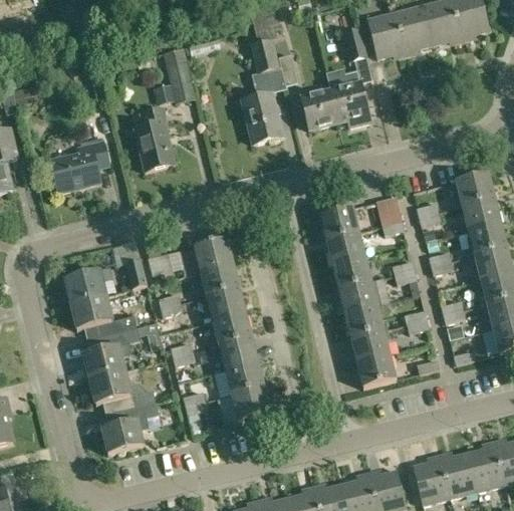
[(300,11),(312,8),(310,0),(304,0),(298,1),(300,11)]
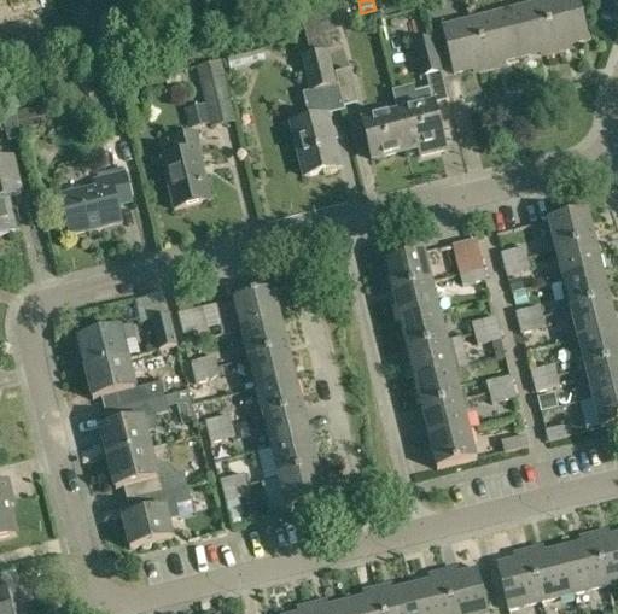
[(379,0),(382,13),(406,7),(404,0),(379,0)]
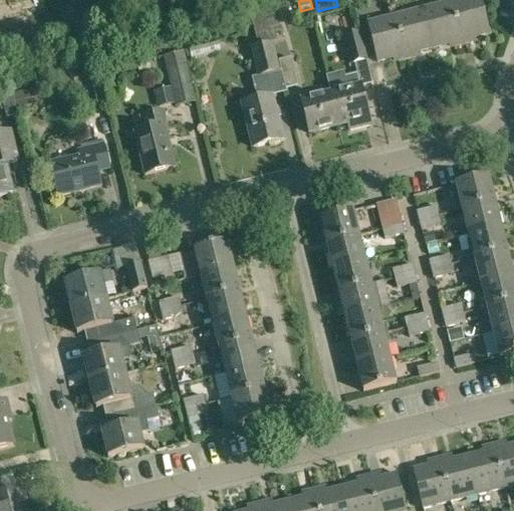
[(424,6),(434,44),(453,40),(455,45),(463,43),(452,0),(424,6)]
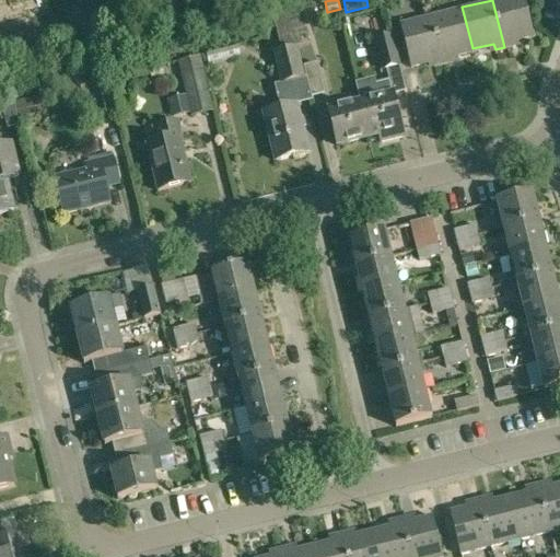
[(492,0),(504,47),(513,45),(512,39),(534,34),(525,0),(492,0)]
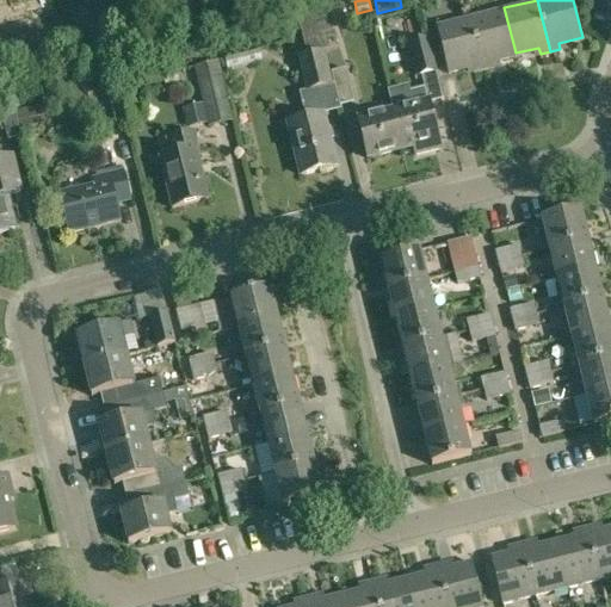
[(516,53),(504,7),(470,16),(483,68),(494,66),(492,59),(516,53)]
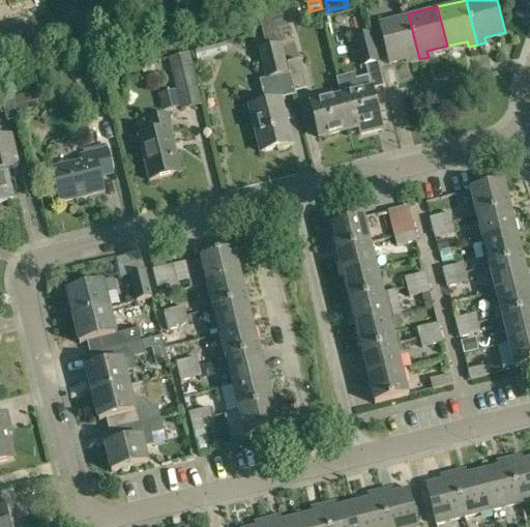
[(267,46),(281,42),(272,9),(259,12),(267,46)]
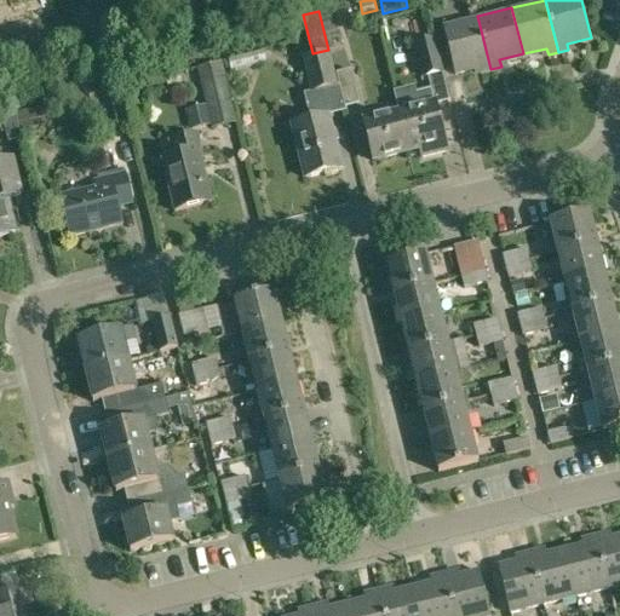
[(491,69),(477,16),(443,24),(455,70),(480,64),(482,72),(491,69)]
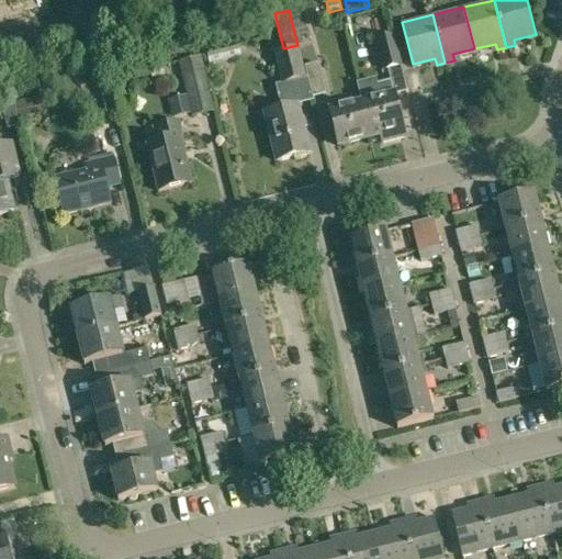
[(388,67),(401,64),(393,34),(393,33),(378,36),(385,67),(388,67)]
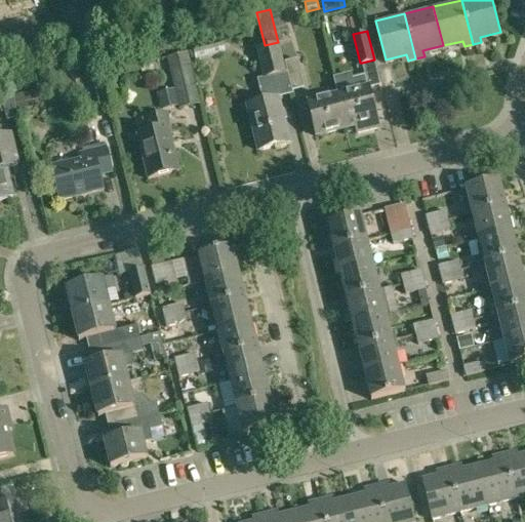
[(223,40),(193,47),(196,56),(225,49),(223,40)]
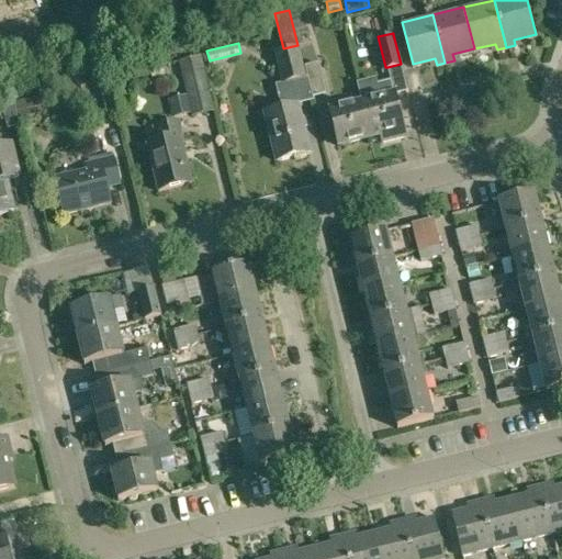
[(299,45),(298,45),(283,48),(273,51),(281,81),(305,76),(299,45)]
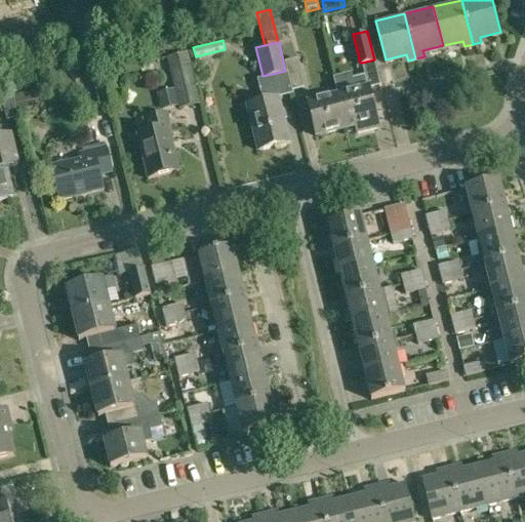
[(188,49),(167,54),(180,106),(200,102),(188,49)]
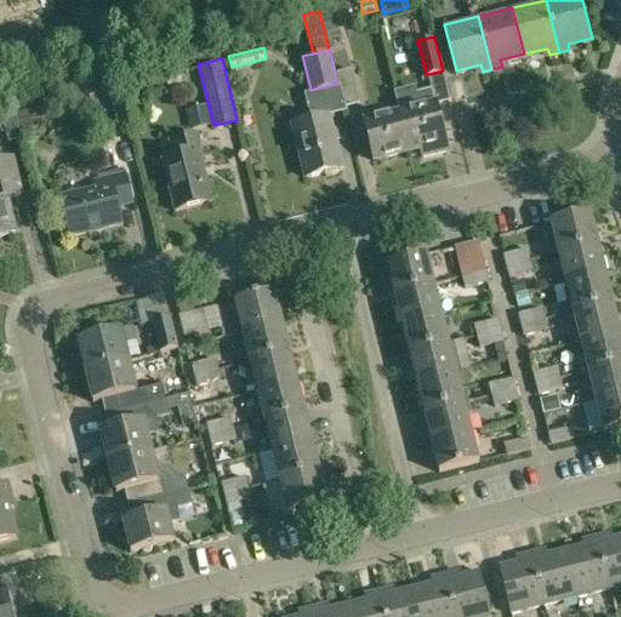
[(337,72),(346,106),(360,102),(352,68),(337,72)]
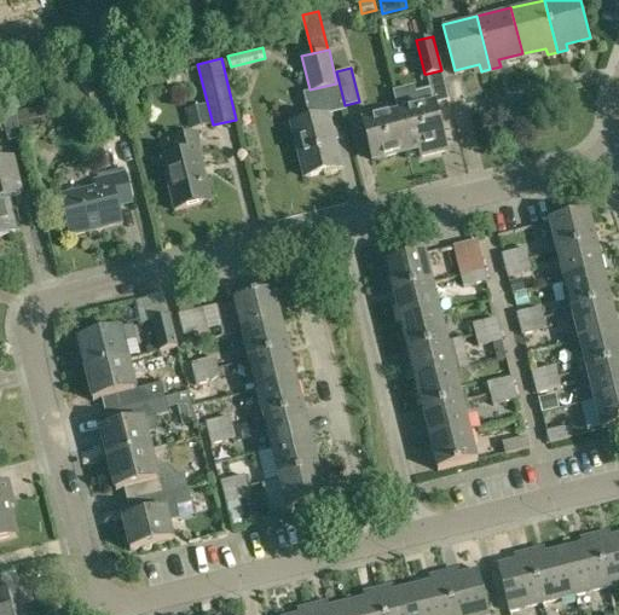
[(422,155),(446,149),(431,87),(414,91),(417,105),(399,110),(409,149),(420,146),(422,155)]
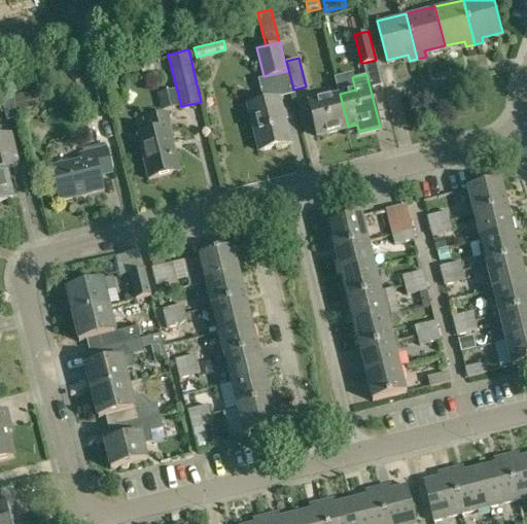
[(249,104),(259,149),(290,142),(278,96),(275,83),(260,86),(264,101),(249,104)]
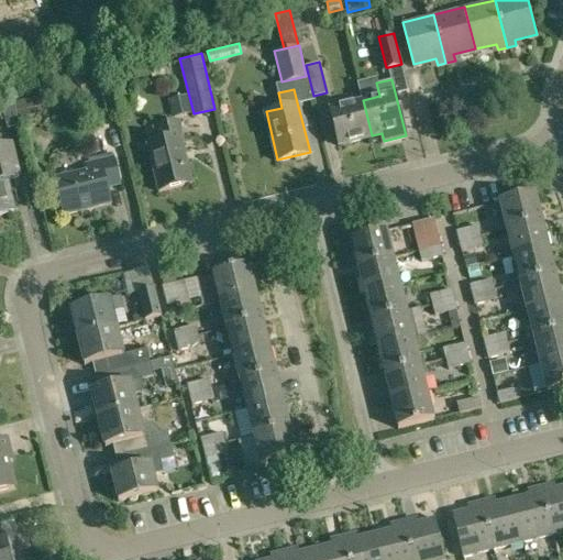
[(331,108),(340,144),(372,135),(363,100),(331,108)]
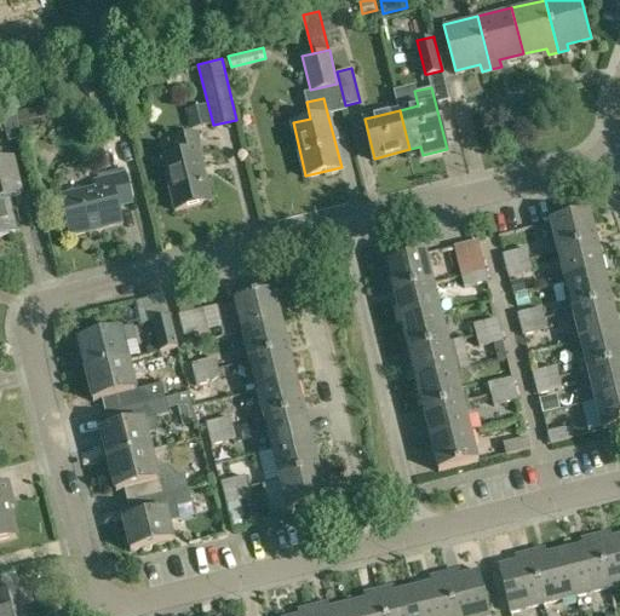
[(17,117),(4,120),(9,138),(21,134),(17,117)]
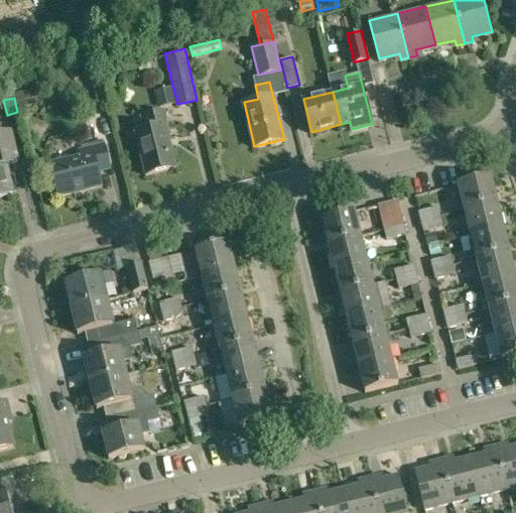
[(134,131),(145,173),(176,165),(166,124),(167,123),(163,109),(141,115),(144,128),(134,131)]
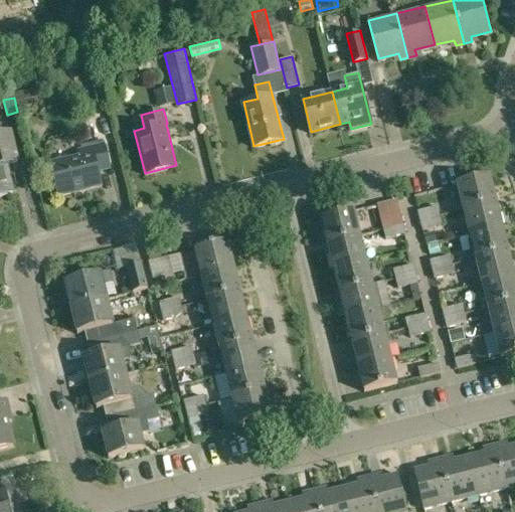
[(0,194),(13,192),(6,162),(18,159),(10,130),(0,132),(0,194)]
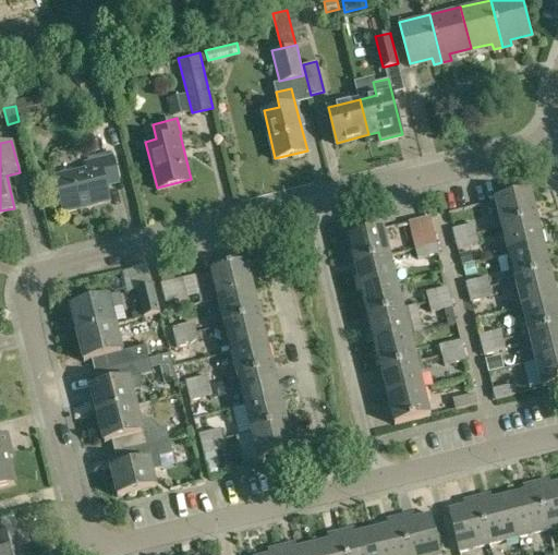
[(107,184),(119,181),(112,154),(89,159),(92,168),(57,177),(55,168),(52,168),(62,212),(110,200),(107,184)]
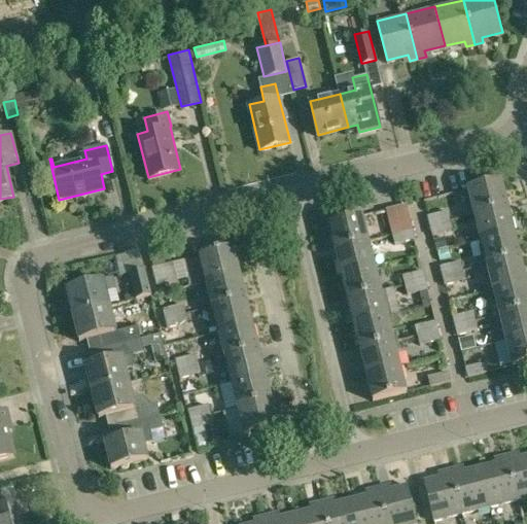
[(467,187),(473,213),(506,205),(500,179),(467,187)]
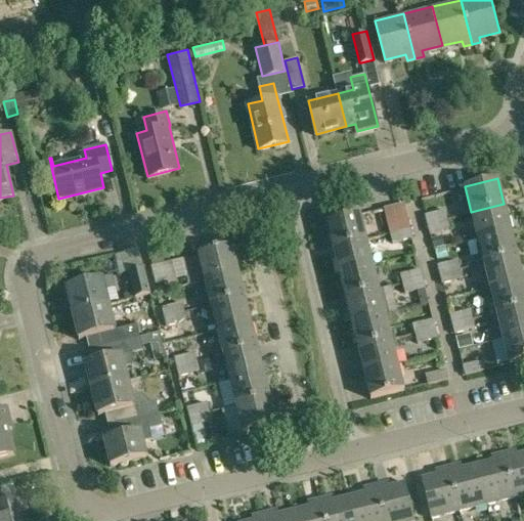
[(471,212),(478,236),(510,228),(504,204),(471,212)]
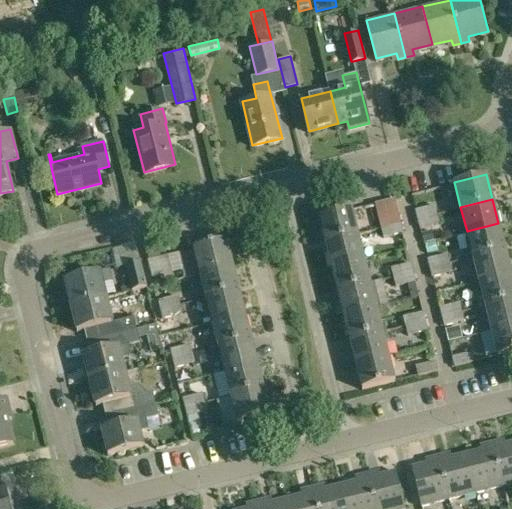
[(436,204),(415,209),(417,217),(438,212),(436,204)]
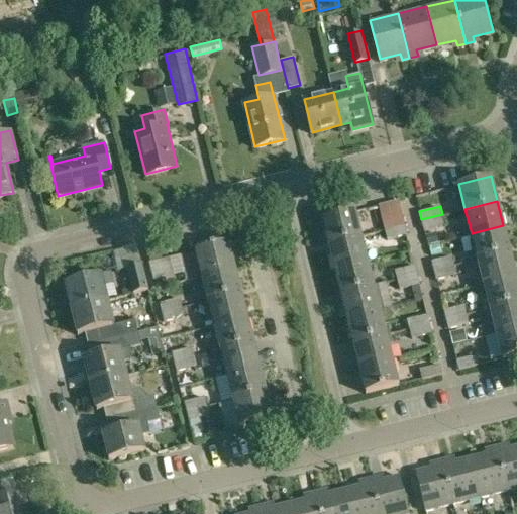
[(328,243),(362,235),(354,209),(322,217),(328,243)]
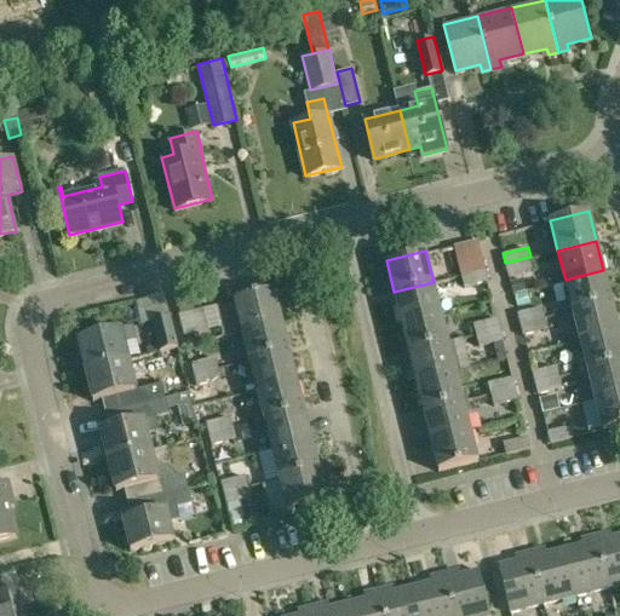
[(530,257),(505,263),(507,275),(533,269),(530,257)]
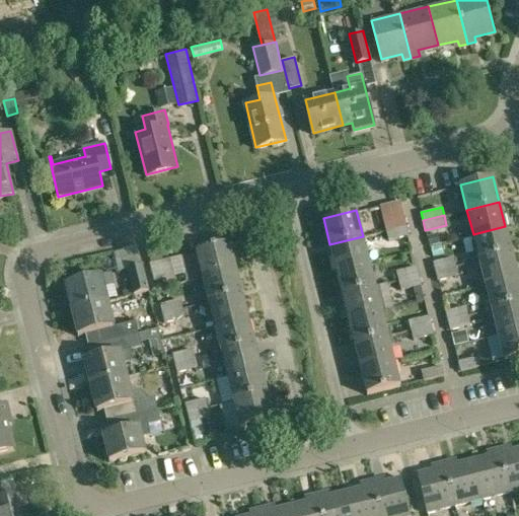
[(404,216),(384,221),(386,230),(406,225),(404,216)]
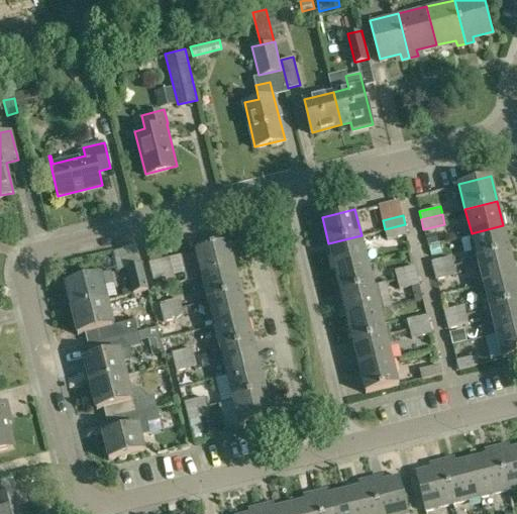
[(405,224),(385,229),(387,238),(407,233),(405,224)]
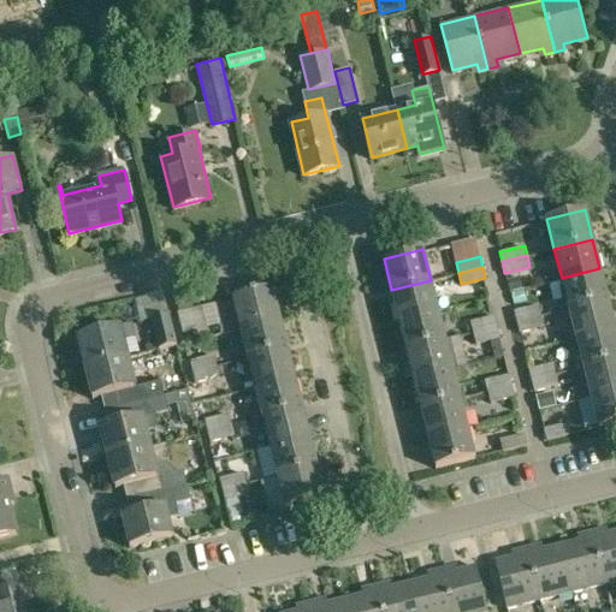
[(562,278),(569,308),(606,298),(599,268),(562,278)]
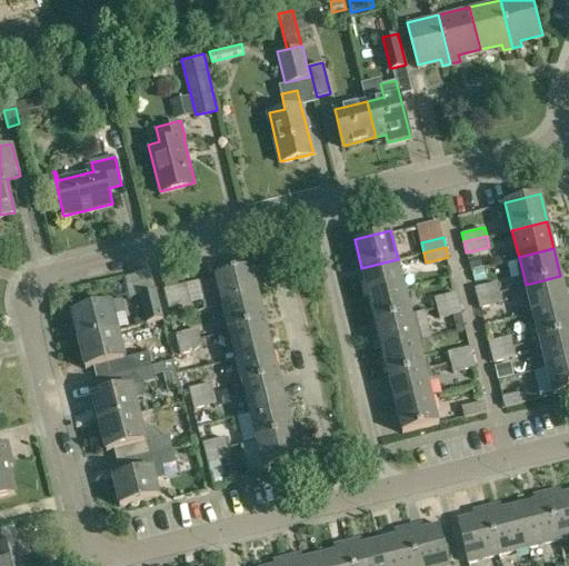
[(467,257),(470,269),(481,266),(479,255),(467,257)]
